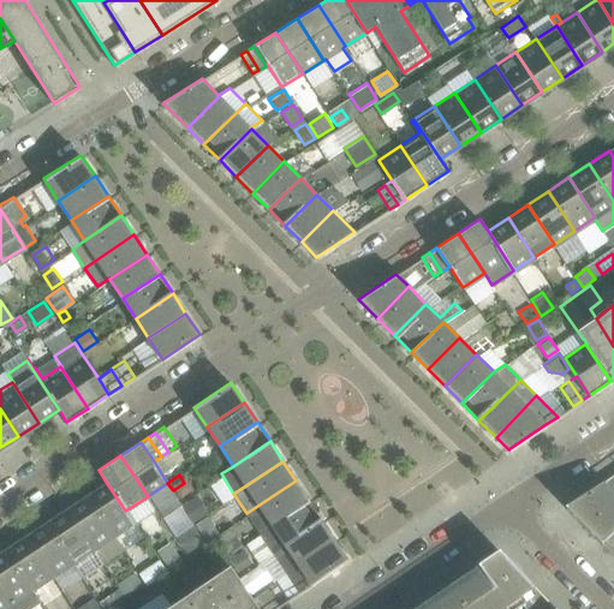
[(260,532),(309,500),(296,481),(246,513),(260,532)]
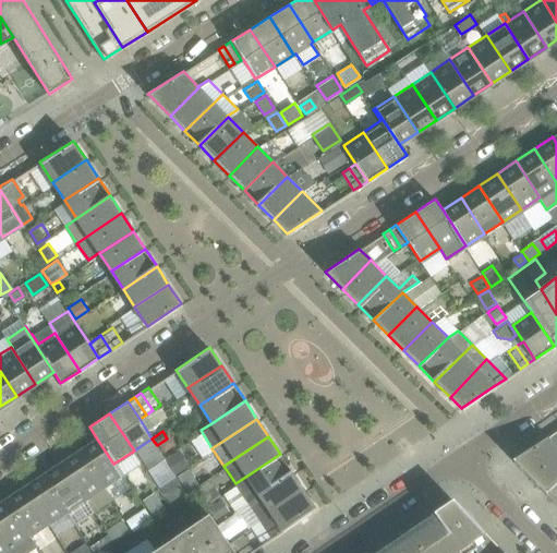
[(529,477),(556,448),(556,446),(546,436),(512,459),(529,477)]
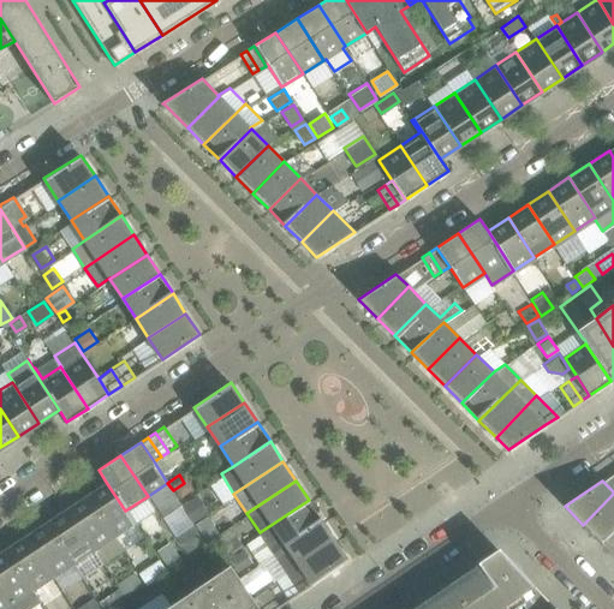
[(125,511),(106,482),(87,495),(113,537),(133,523),(125,511)]
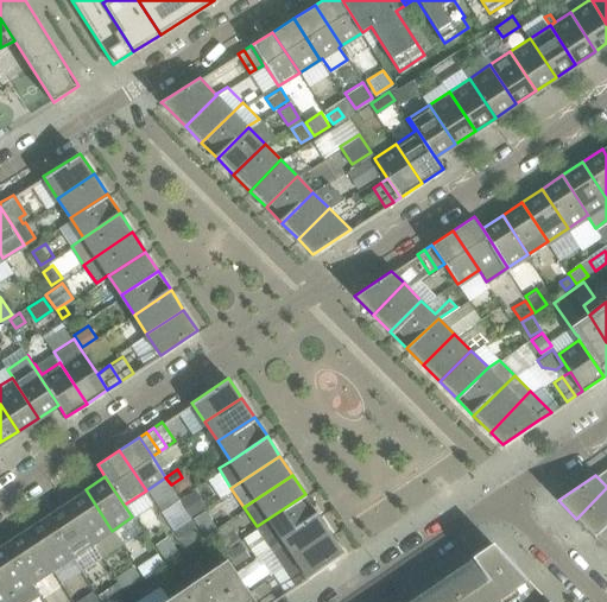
[(195,488),(181,498),(190,512),(204,504),(195,488)]
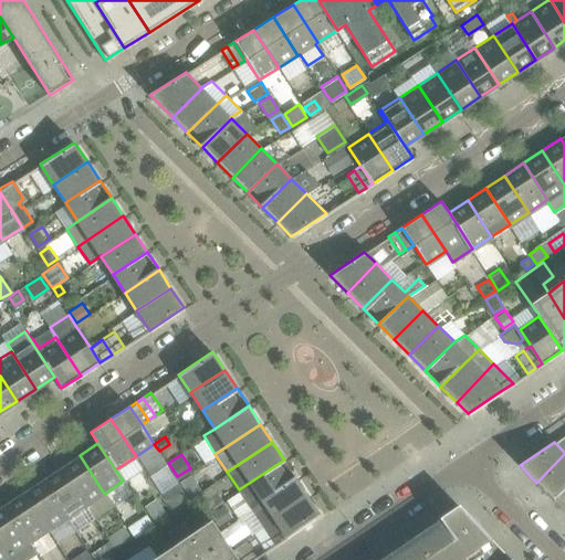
[(552,497),(564,484),(564,454),(536,483),(552,497)]
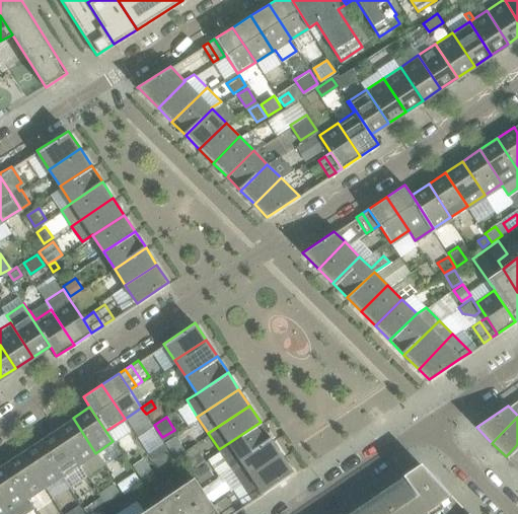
[(95,453),(73,418),(56,429),(79,464),(95,453)]
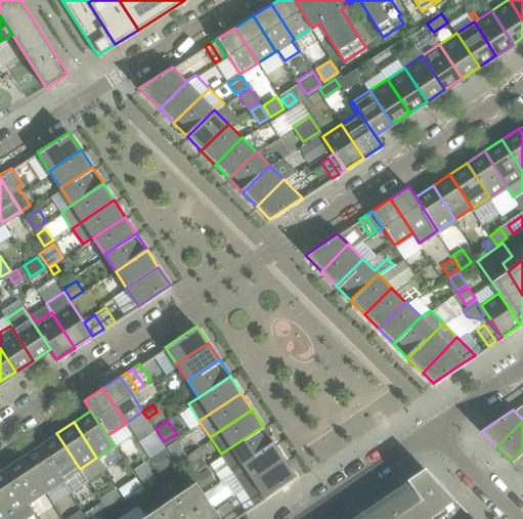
[(232,470),(274,442),(263,426),(221,453),(232,470)]
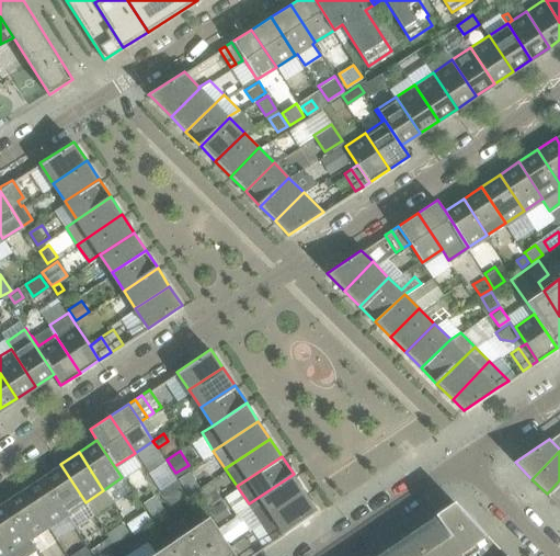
[(86,502),(60,464),(42,476),(67,514),(86,502)]
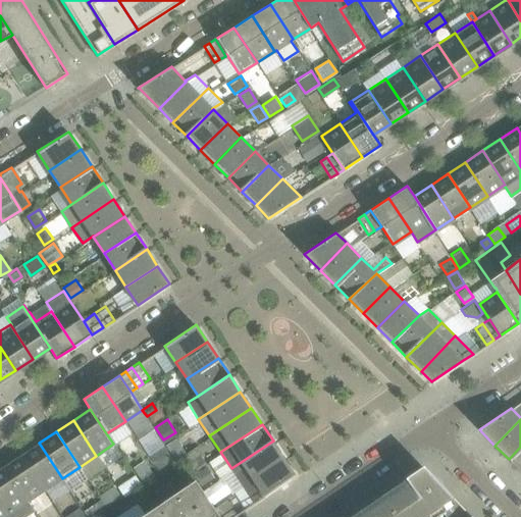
[(185,451),(175,436),(165,444),(173,458),(185,451)]
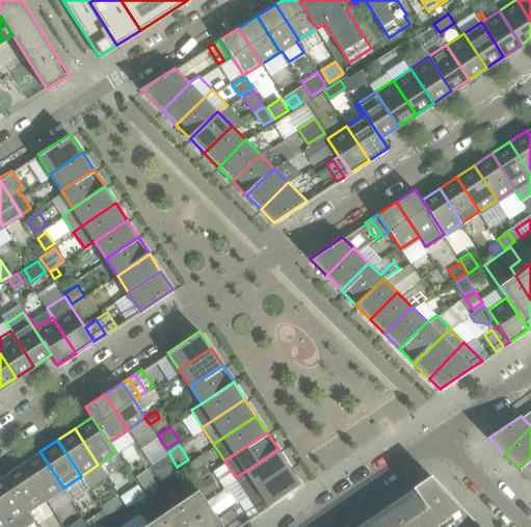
[(247,495),(289,467),(279,449),(236,477),(247,495)]
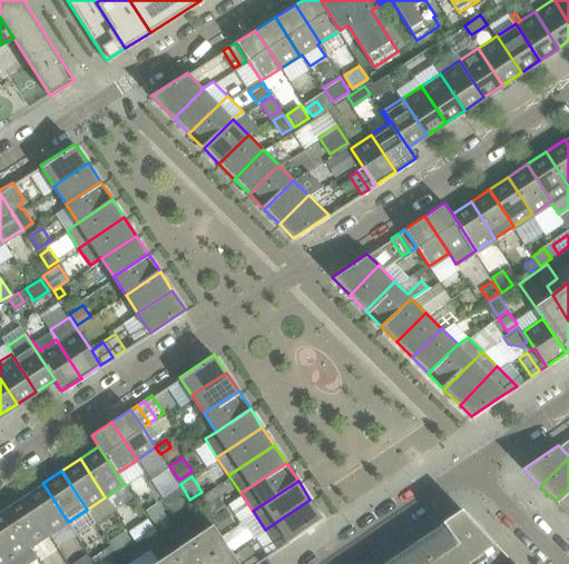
[(68,522),(42,483),(23,495),(49,534),(68,522)]
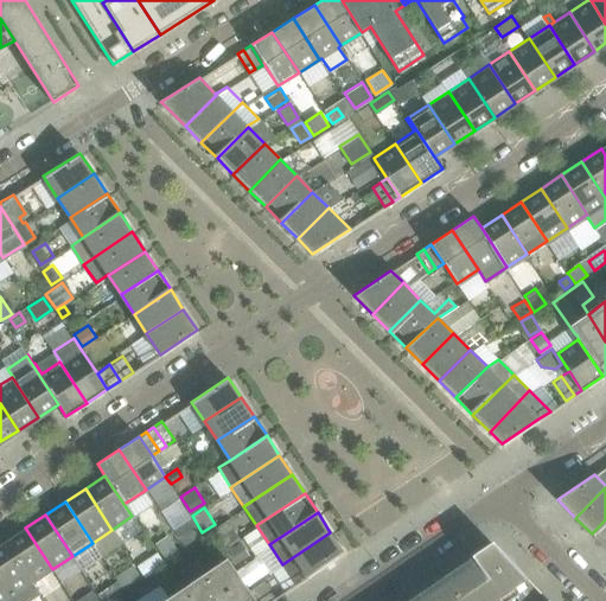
[(201,535),(189,517),(172,528),(184,545),(201,535)]
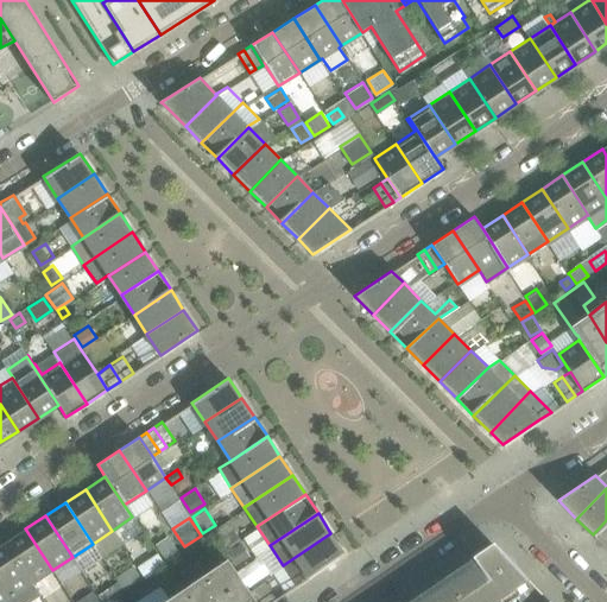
[(227,519),(209,531),(221,549),(239,537),(227,519)]
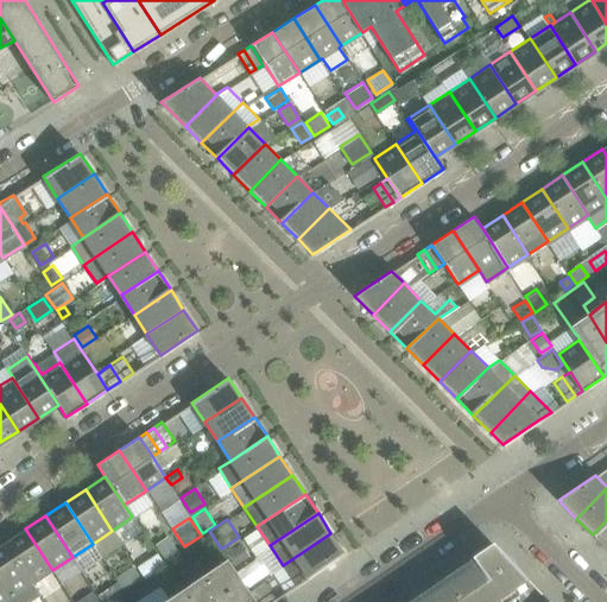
[(606,549),(606,520),(593,534),(606,549)]
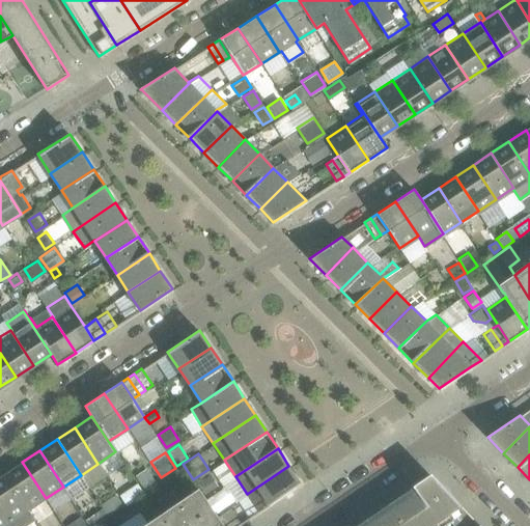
[(46,498),(22,462),(4,473),(28,509),(46,498)]
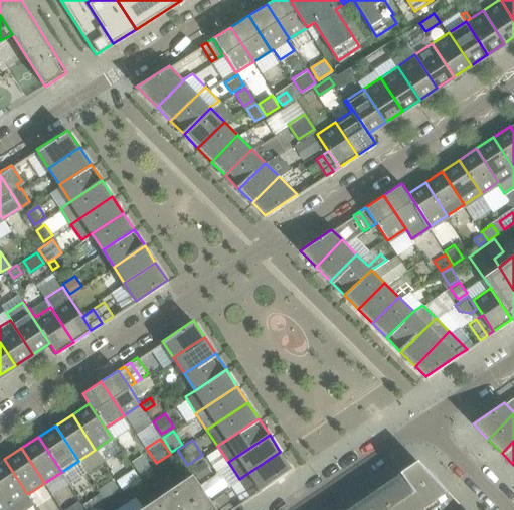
[(250,496),(291,468),(280,452),(239,479),(250,496)]
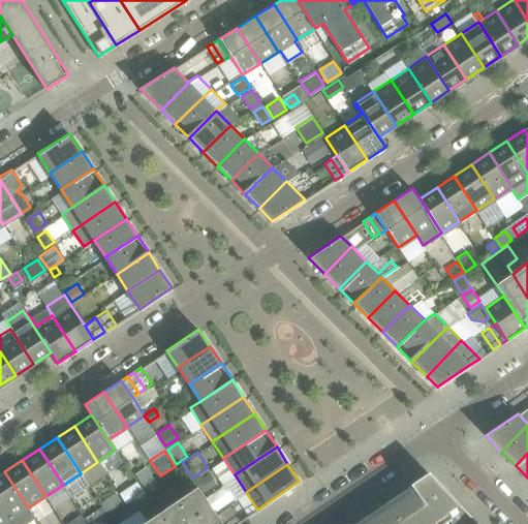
[(154,480),(145,465),(133,472),(144,487),(154,480)]
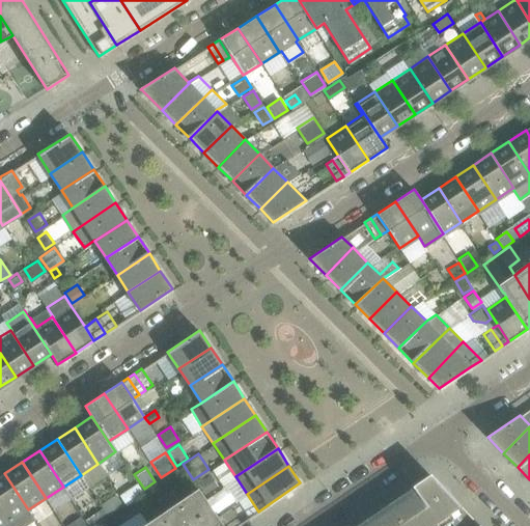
[(219,483),(211,472),(196,481),(204,493),(219,483)]
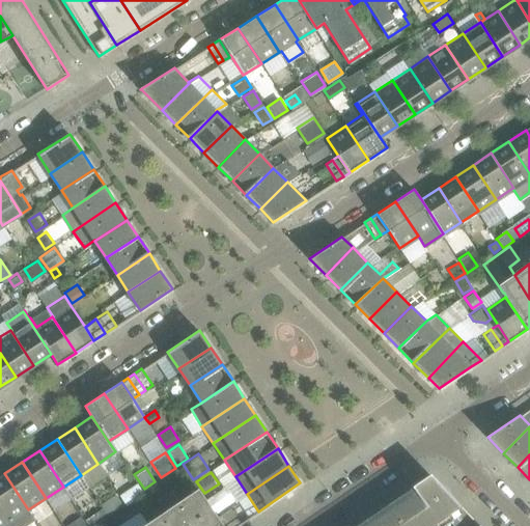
[(28,509),(4,473),(0,475),(0,504),(14,525),(23,525),(34,519),(28,509)]
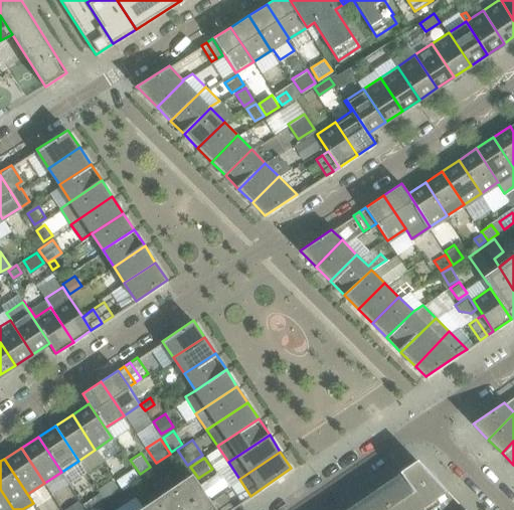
[(465,509),(466,509),(417,461),(344,509),(465,509)]
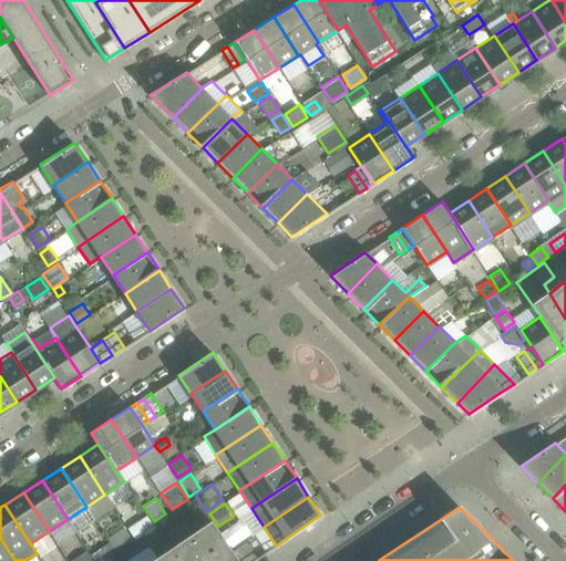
[(147,525),(137,509),(125,517),(135,532),(147,525)]
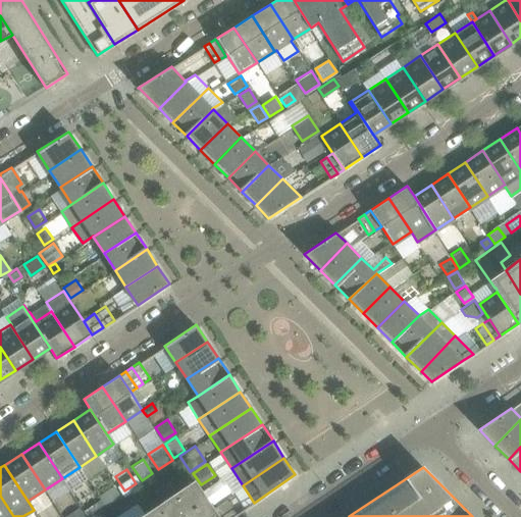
[(220,516),(213,506),(196,480),(170,497),(146,513),(149,516),(220,516)]
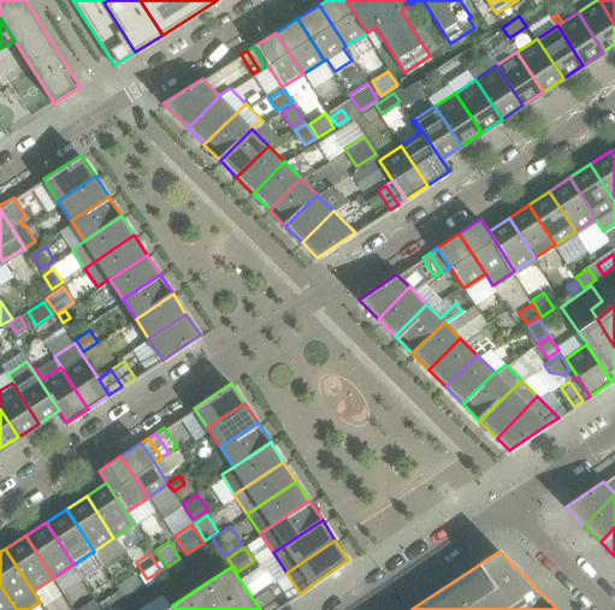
[(197,567),(190,573),(197,584),(206,579),(197,567)]
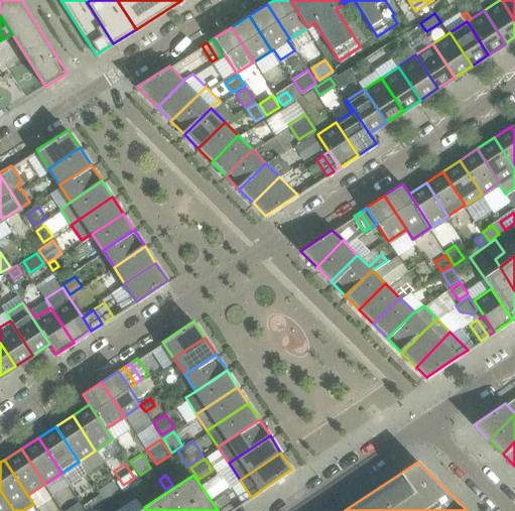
[(119,490),(112,479),(97,489),(99,492),(104,500),(119,490)]
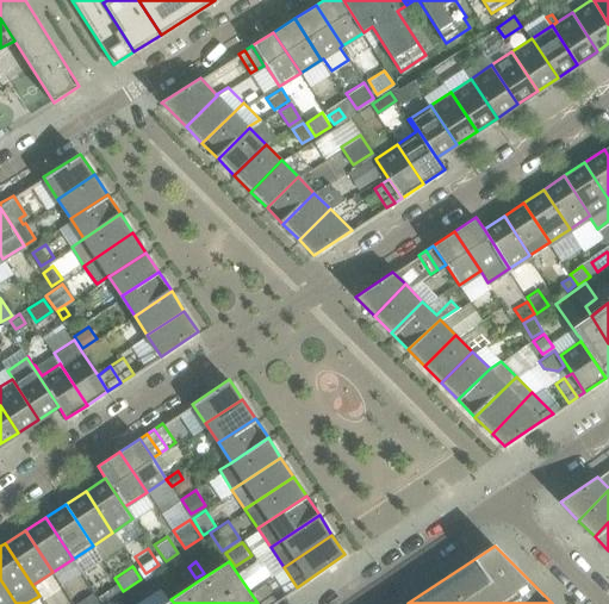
[(188,567),(180,572),(188,584),(196,578),(188,567)]
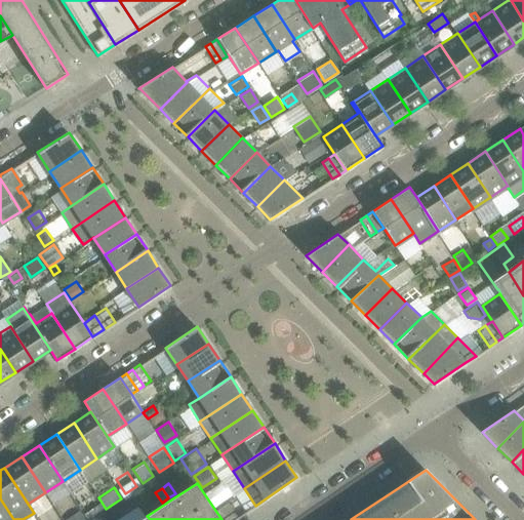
[(13,519),(0,498),(0,519),(13,519)]
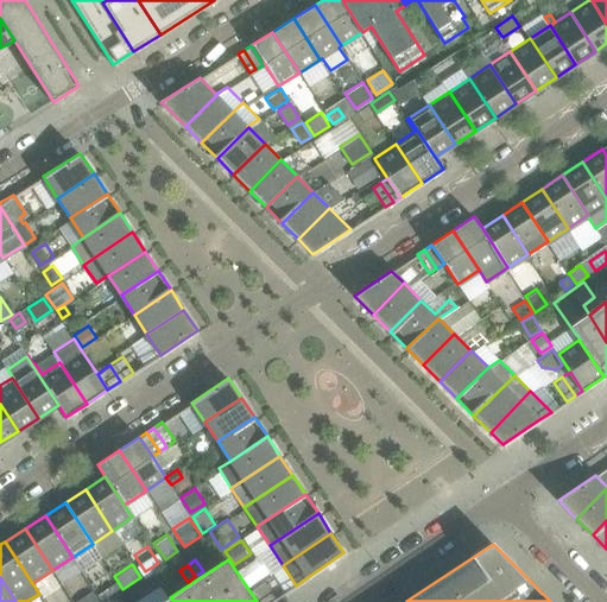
[(102,601),(106,601),(124,590),(122,589),(117,580),(96,593),(102,601)]
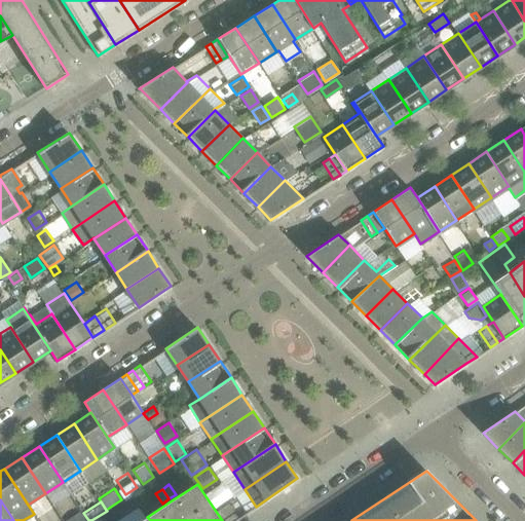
[(233,520),(238,518),(227,501),(221,506),(231,520),(233,520)]
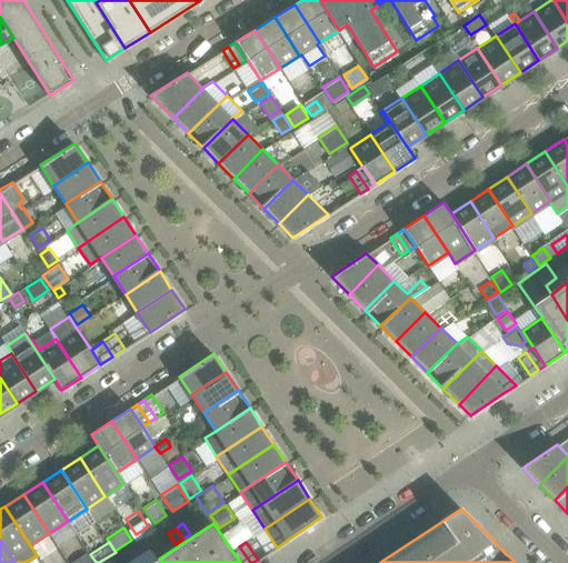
[(250,562),(239,546),(232,551),(240,562),(250,562)]
